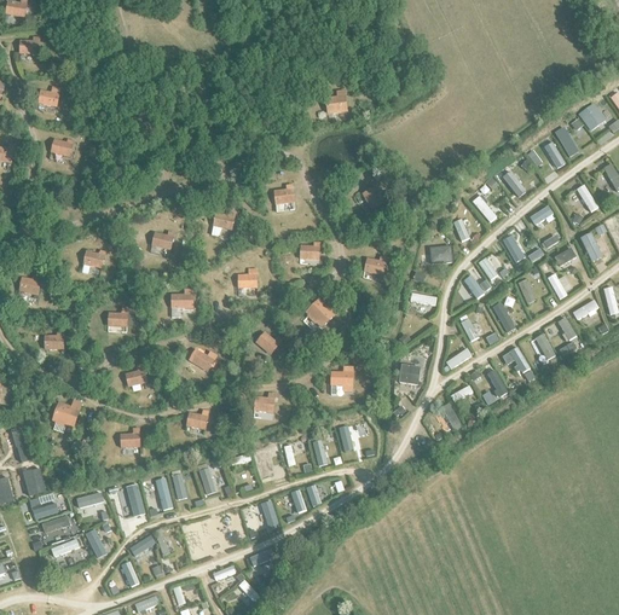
[(6,13),(24,17),(27,0),(19,0),(19,3),(9,1),(6,13)]
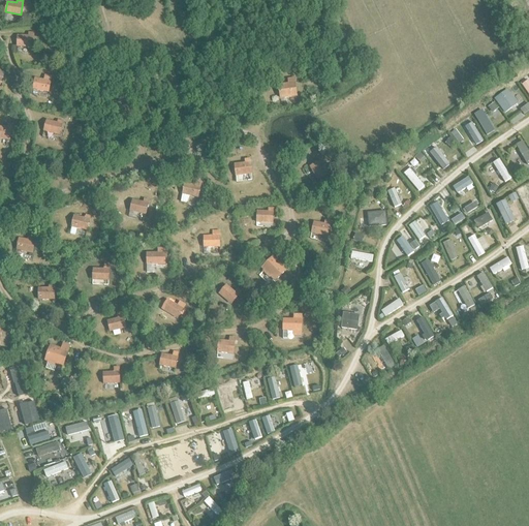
[(17,44),(34,47),(35,30),(29,30),(29,34),(18,33),(17,44)]
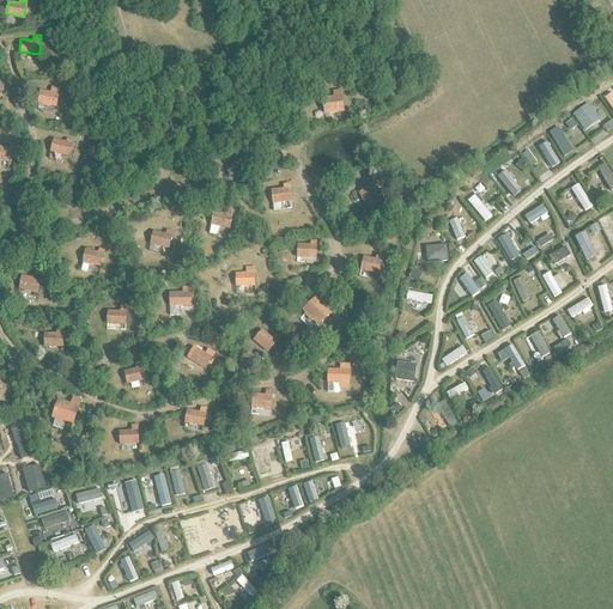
[(37,102),(58,105),(61,87),(54,86),(53,91),(41,89),(37,102)]
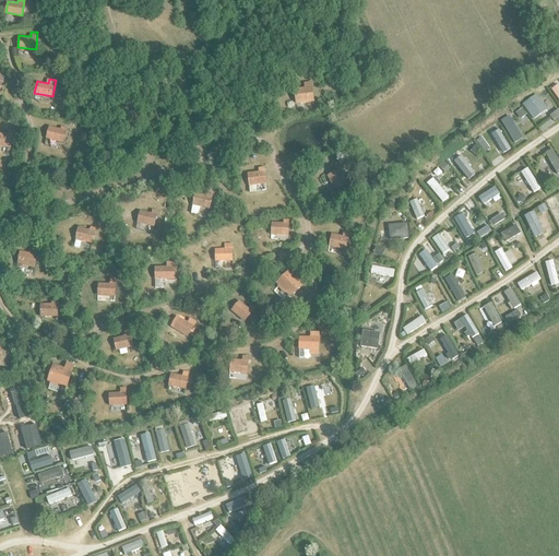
[(293,90),(295,103),(312,101),(311,84),(305,84),(305,89),(293,90)]
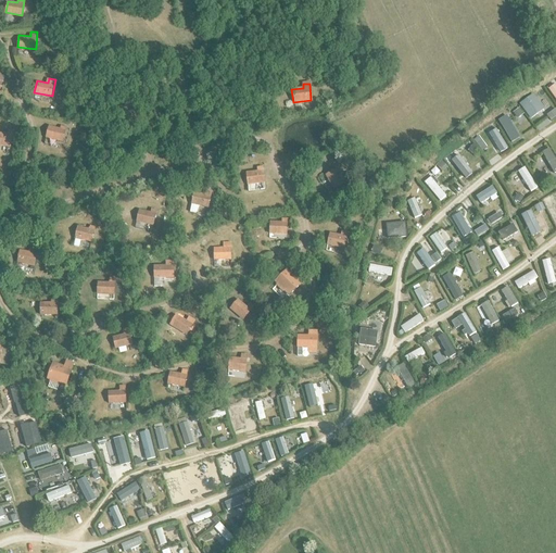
[(519,105),(513,110),(517,116),(523,111),(519,105)]
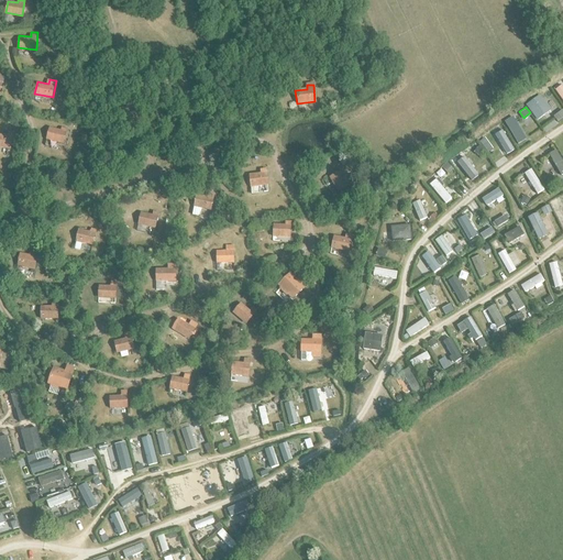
[(549,122),(539,108),(533,111),(543,125),(549,122)]
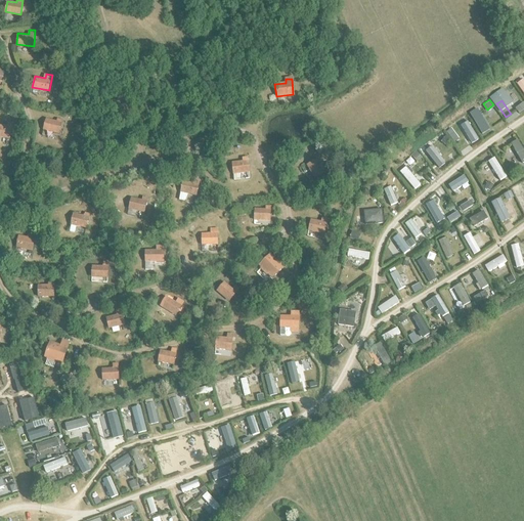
[(487,126),(477,109),(471,113),(481,130),(487,126)]
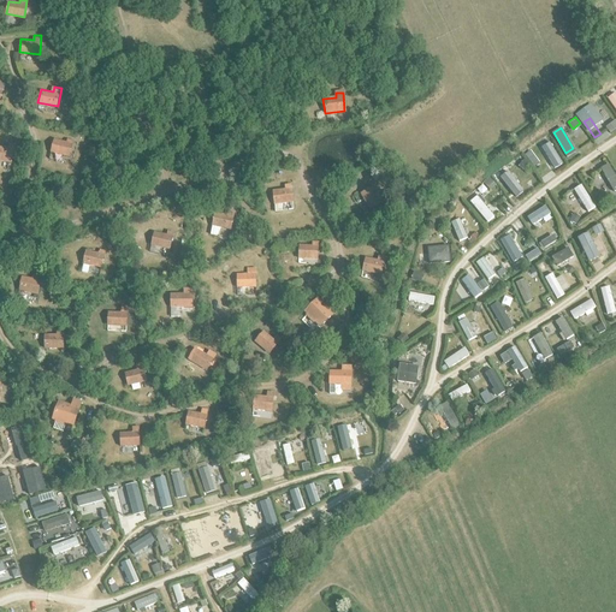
[(54,138),(51,150),(69,156),(72,143),(73,140),(67,137),(66,141),(54,138)]
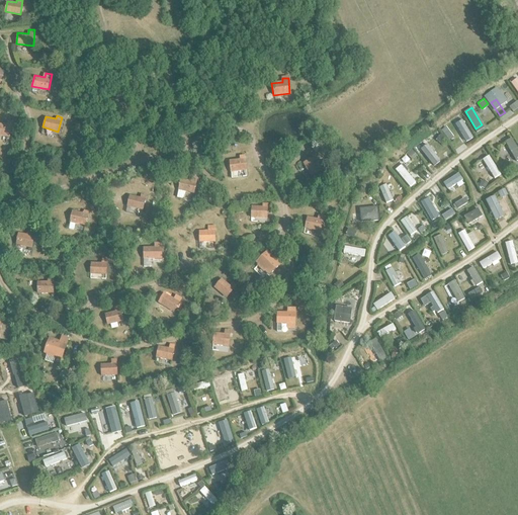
[(0,134),(9,137),(11,125),(6,124),(0,122),(0,134)]
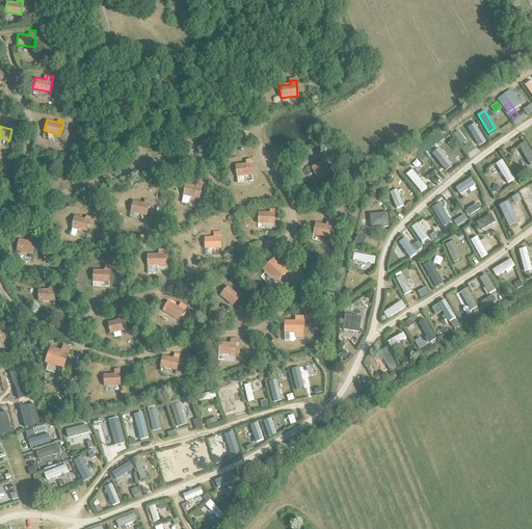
[(458,128),(453,132),(460,142),(466,138),(458,128)]
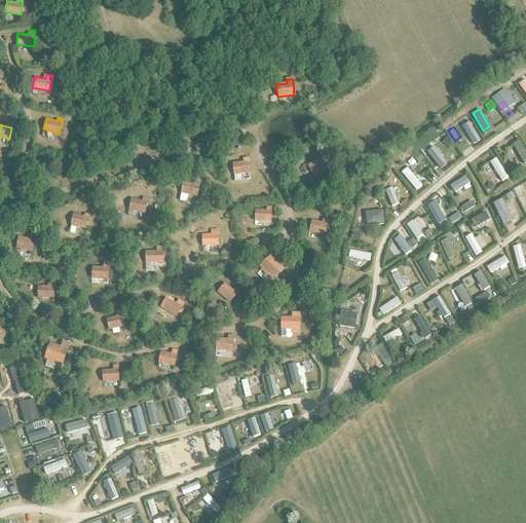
[(462,146),(476,136),(472,131),(468,134),(467,131),(463,134),(464,137),(458,141),(462,146)]
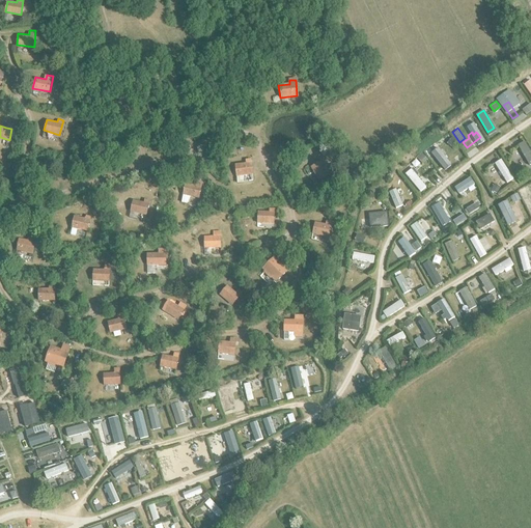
[(450,135),(446,140),(451,145),(456,140),(450,135)]
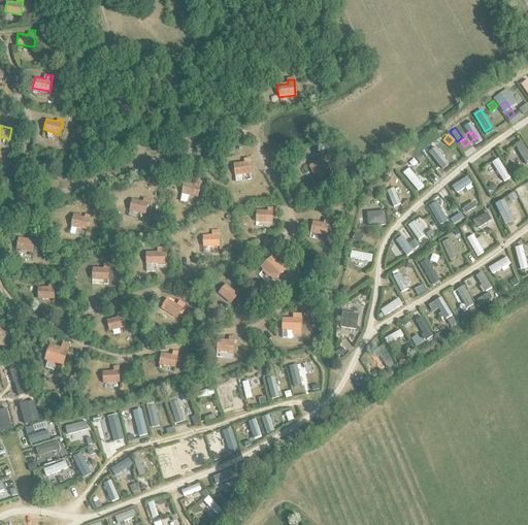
[(527,163),(527,149),(523,139),(516,143),(527,164),(527,163)]
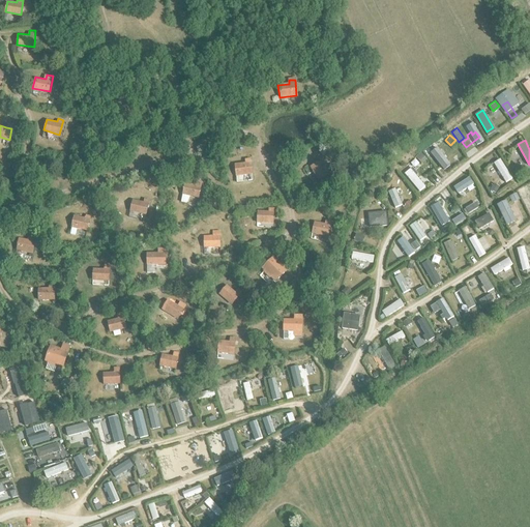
[(420,150),(414,155),(421,163),(427,157),(420,150)]
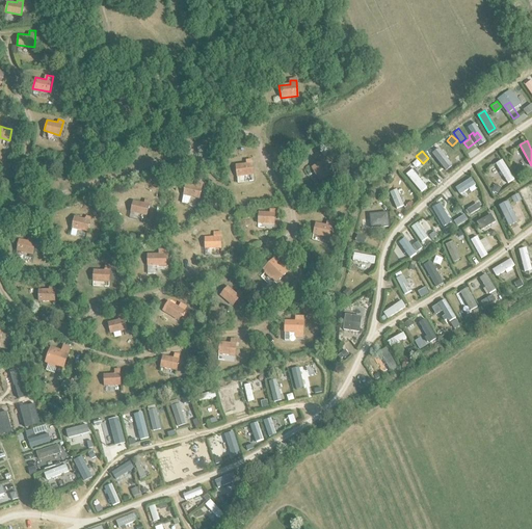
[(451,166),(442,153),(436,156),(445,169),(451,166)]
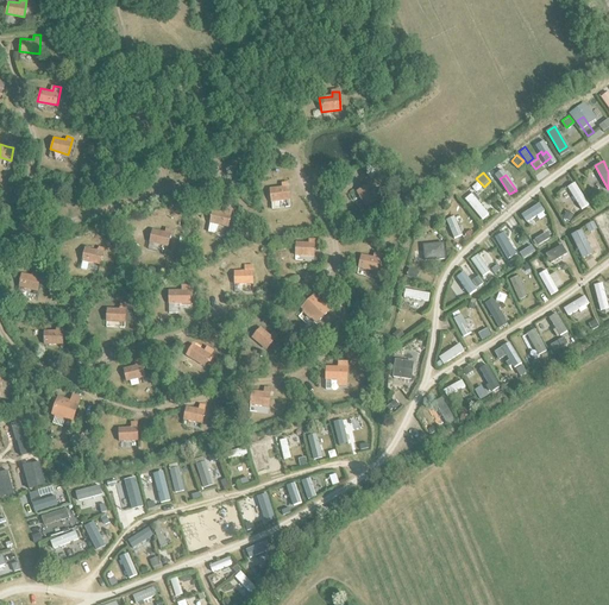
[(590,205),(576,182),(567,187),(582,209),(590,205)]
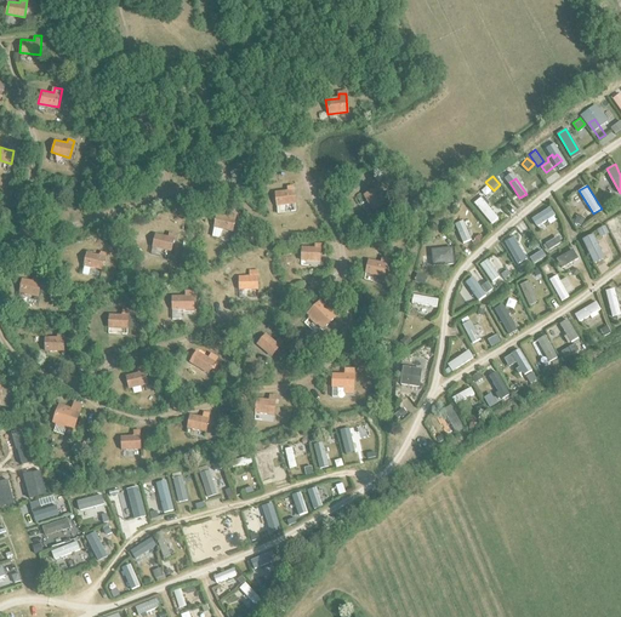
[(363,194),(372,211),(385,205),(375,188),(363,194)]
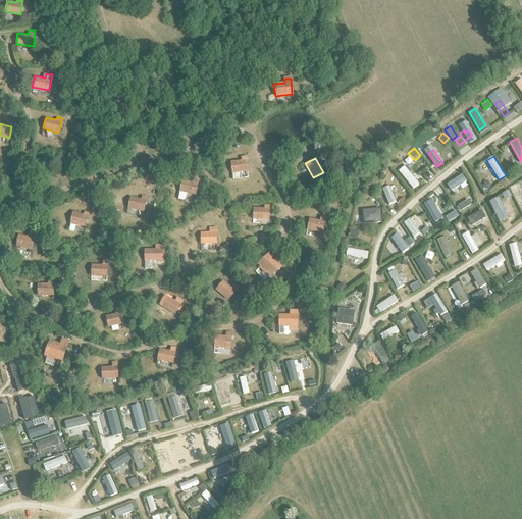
[(230,160),(232,172),(248,170),(247,159),(230,160)]
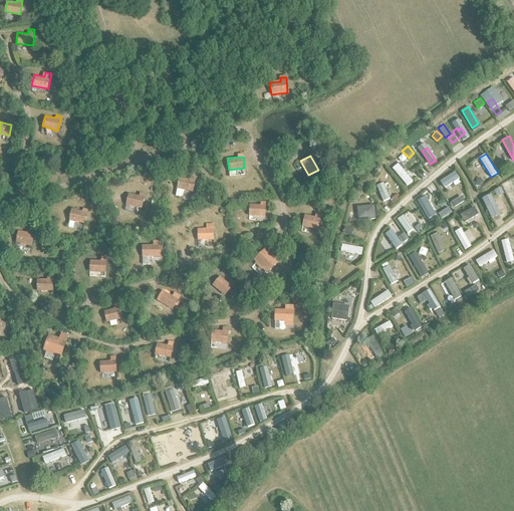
[(401,161),(393,168),(408,185),(414,180),(405,170),(407,168),(401,161)]
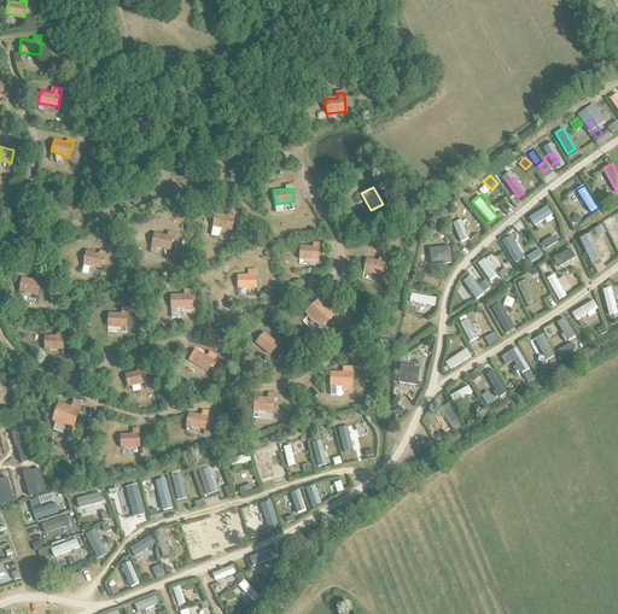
[(547,205),(528,217),(532,224),(552,212),(547,205)]
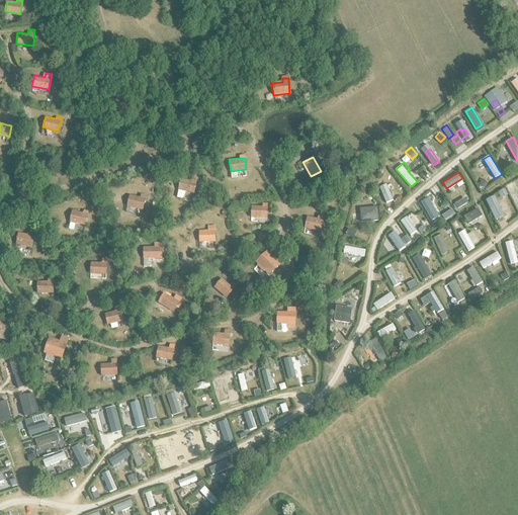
[(178,188),(193,191),(196,181),(180,178),(178,188)]
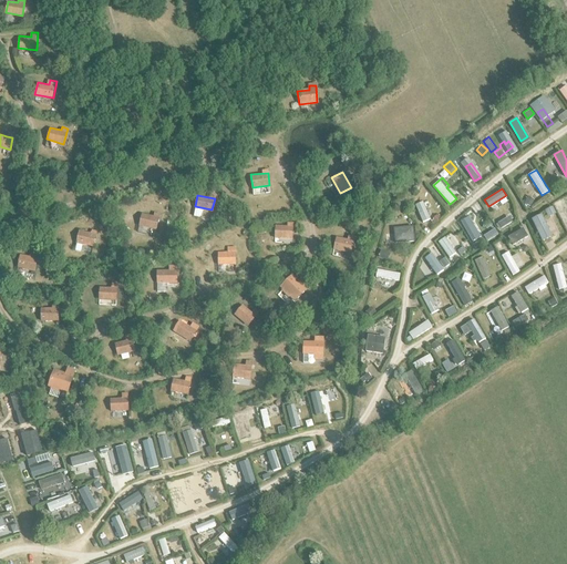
[(528,195),(524,202),(529,205),(534,198),(528,195)]
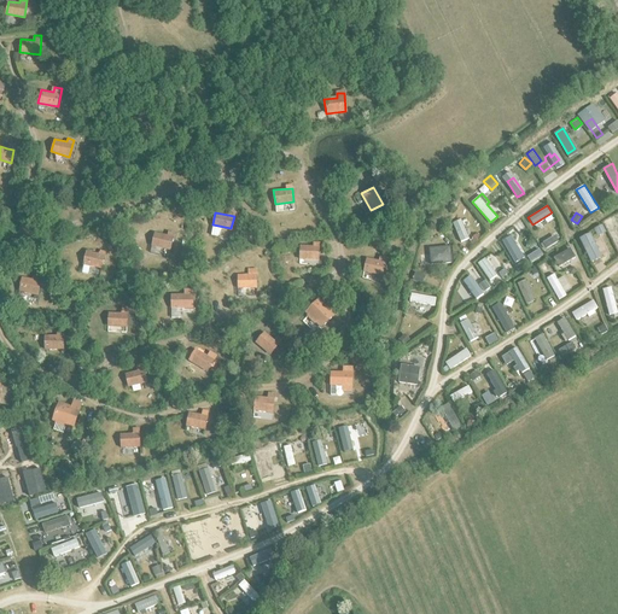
[(470,238),(461,218),(453,222),(461,241),(470,238)]
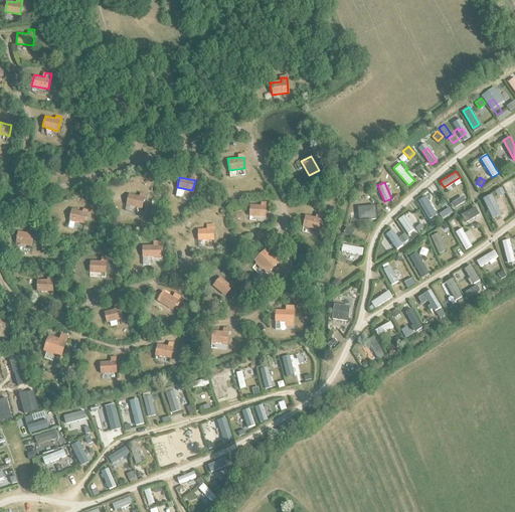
[(498,188),(495,189),(495,190),(498,195),(505,192),(502,186),(498,188)]
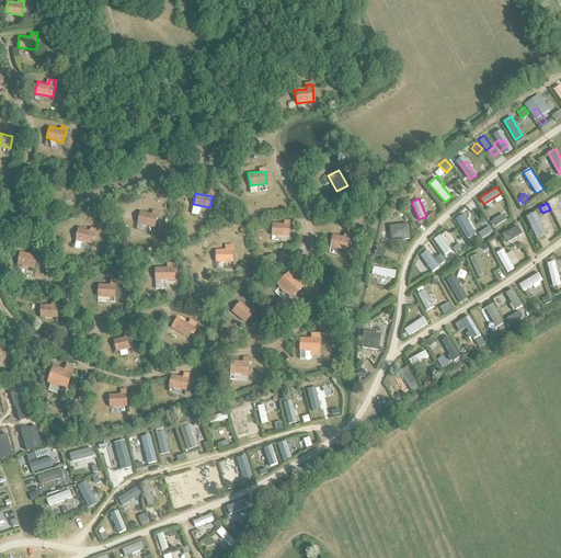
[(138,221),(156,226),(159,209),(152,208),(152,212),(140,209),(138,221)]
